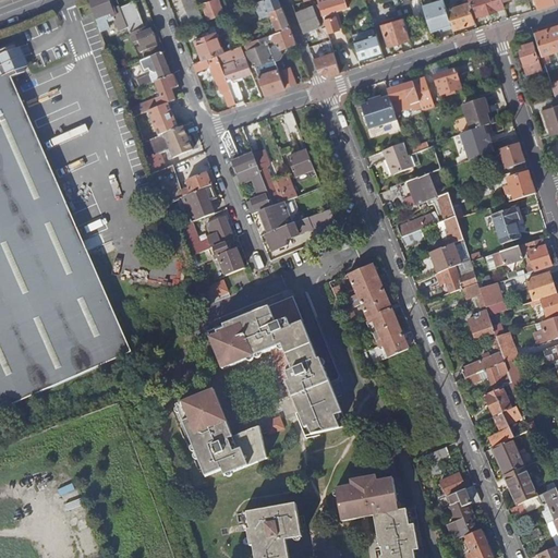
[(108,0),(88,0),(98,25),(101,24),(101,21),(100,21),(99,17),(112,12),(108,0)]
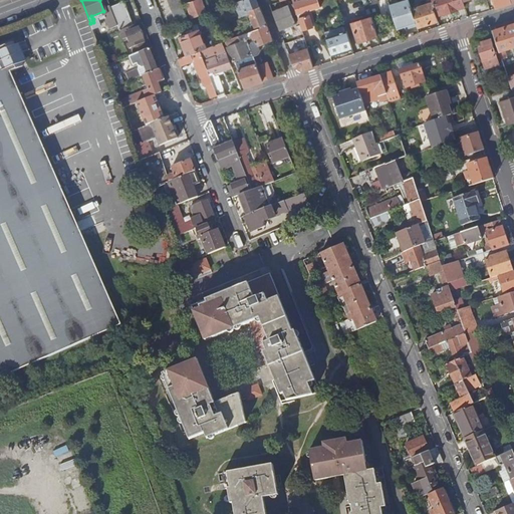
[(180,0),(168,0),(178,25),(189,20),(182,3),(180,0)]
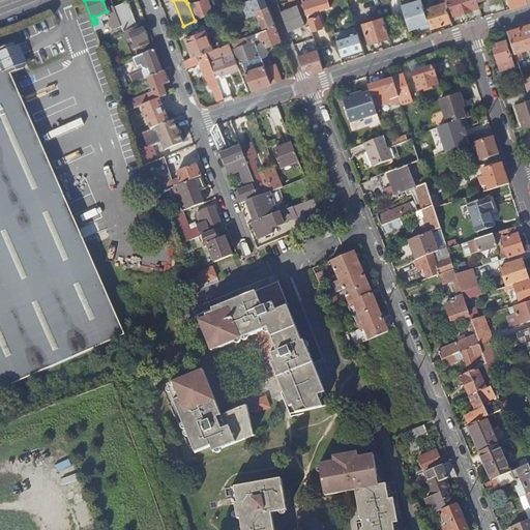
[(212,12),(207,0),(202,0),(193,4),(199,19),(212,12)]
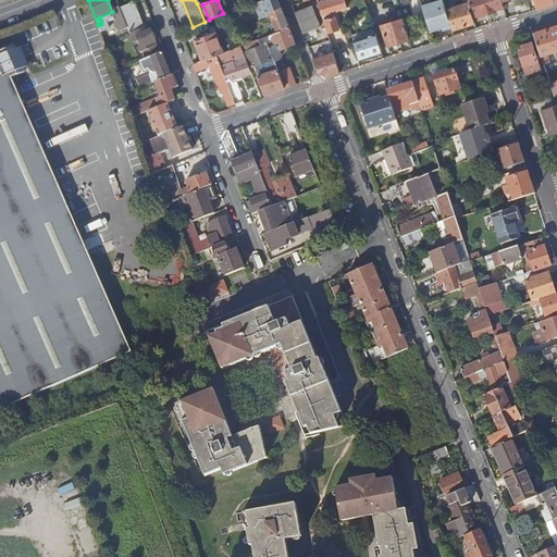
[(317,0),(322,15),(325,26),(327,31),(327,33),(339,29),(334,11),(347,8),(345,0),(317,0)]
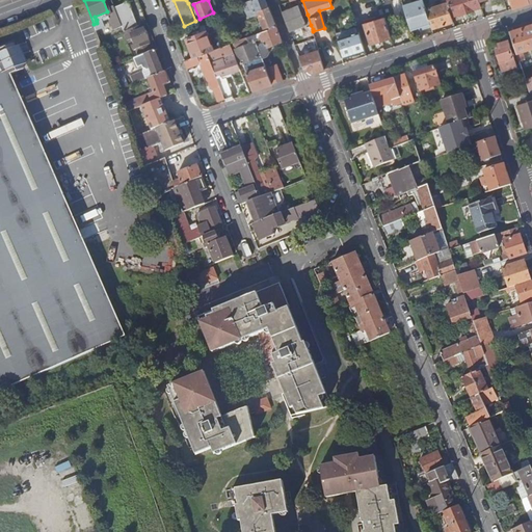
[(424,30),(432,27),(426,9),(423,0),(404,0),(402,1),(411,31),(419,29),(421,34),(418,35),(419,40),(429,36),(427,32),(425,32),(424,30)]
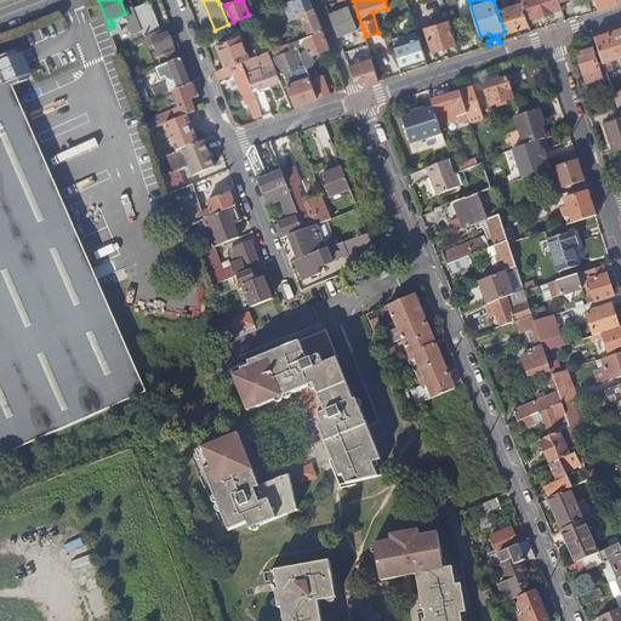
[(560,1),(559,0),(522,0),(523,3),(528,20),(562,7),(560,1)]
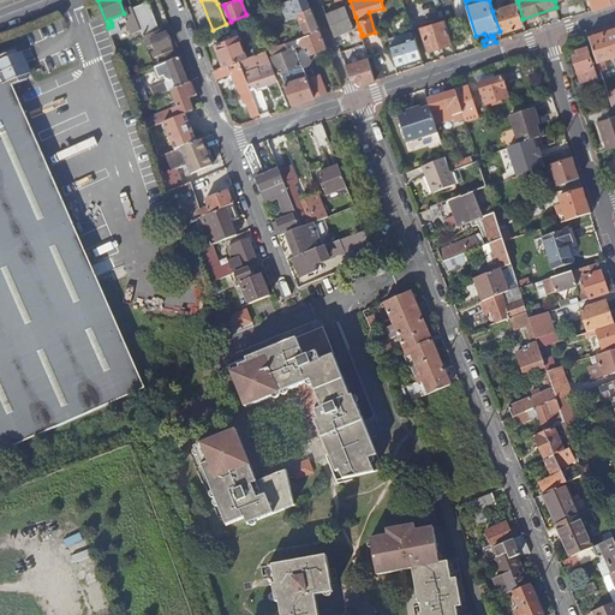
[(591,0),(595,10),(613,4),(610,0),(591,0)]
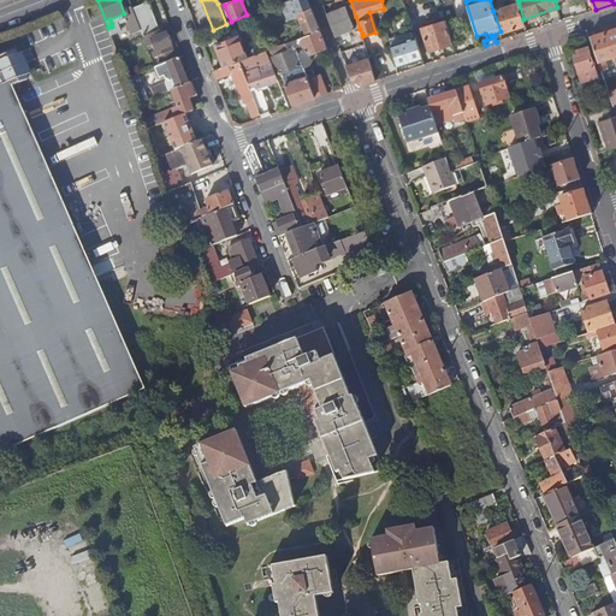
[(148,3),(132,9),(135,17),(141,31),(143,37),(159,30),(148,3)]
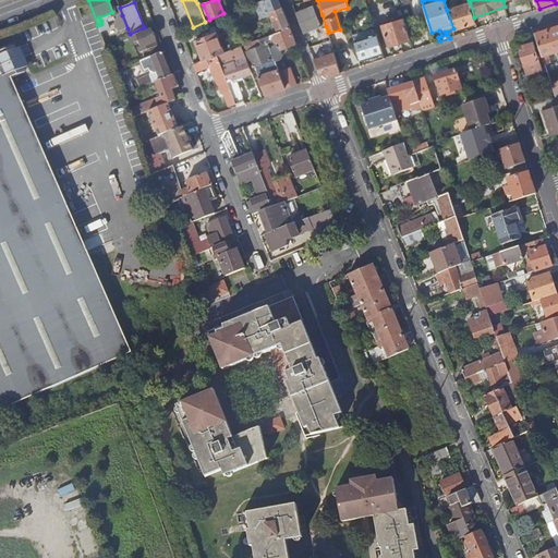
[(453,28),(453,31),(476,23),(474,17),(470,2),(447,10),(453,28)]
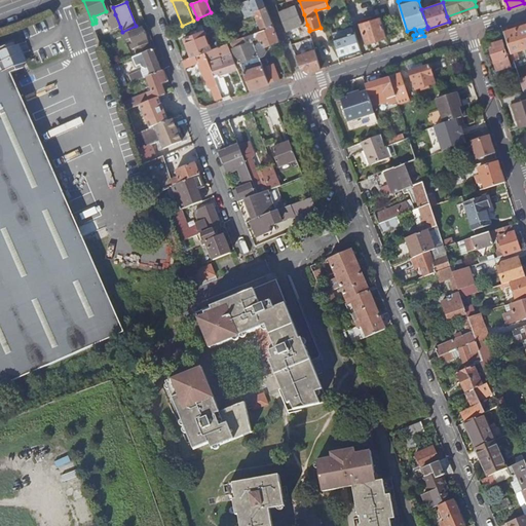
[(296,5),(279,12),(287,31),(303,25),(296,5)]
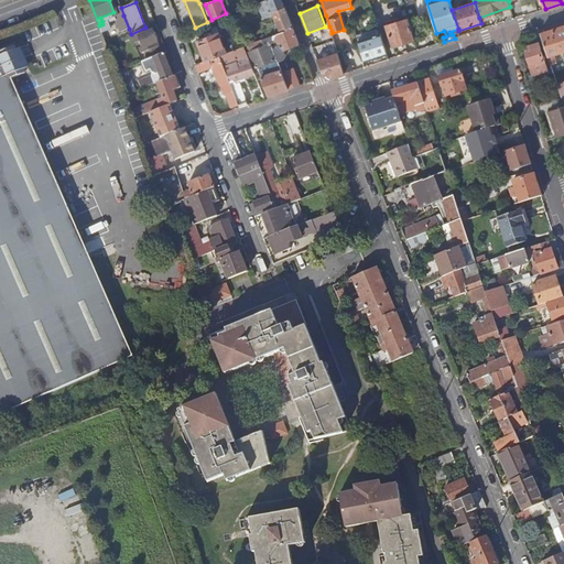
[(293,28),(285,8),(273,12),(279,26),(271,30),(273,35),(293,28)]
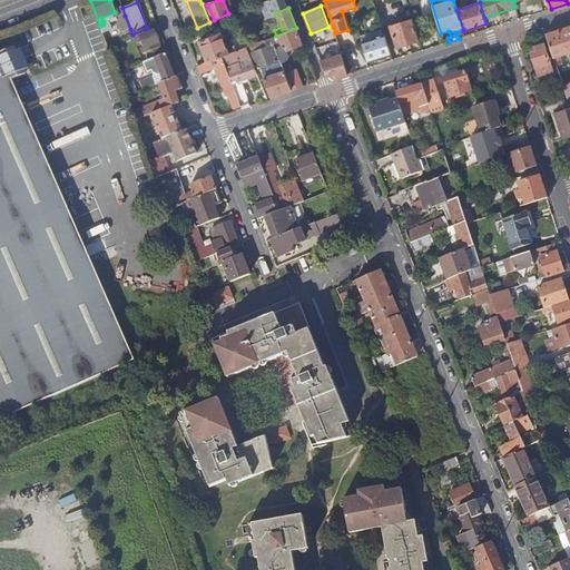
[(247,13),(235,18),(236,20),(238,26),(251,21),(247,13)]
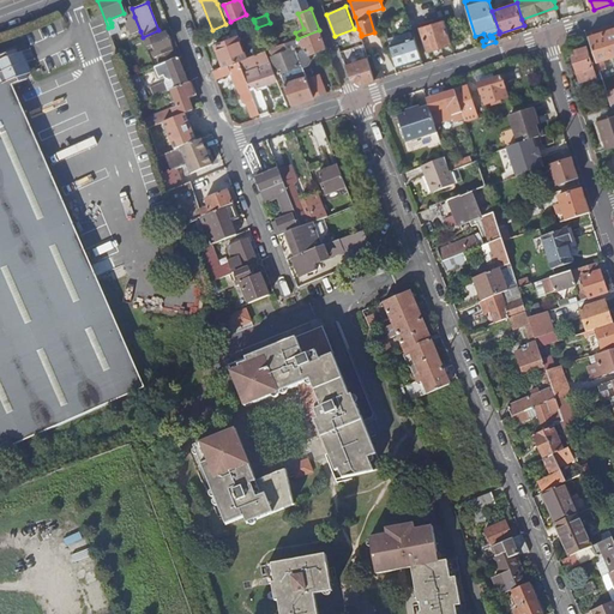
[(140,31),(134,17),(126,20),(132,35),(140,31)]
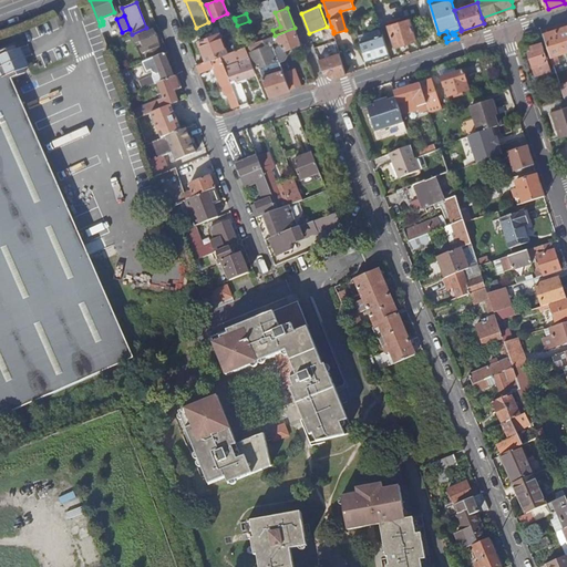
[(395,47),(418,40),(411,19),(389,26),(395,47)]
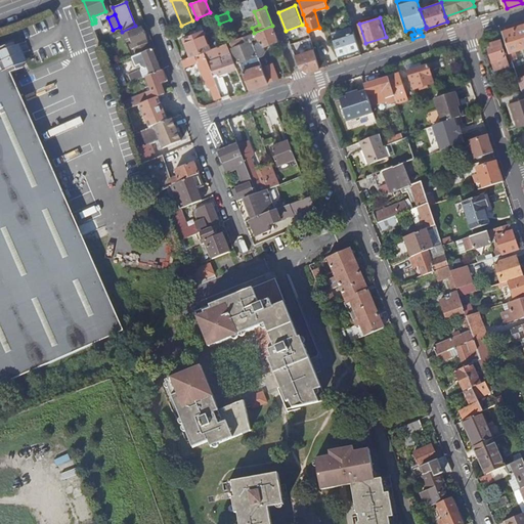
[(207,23),(209,28),(214,26),(219,24),(217,18),(207,23)]
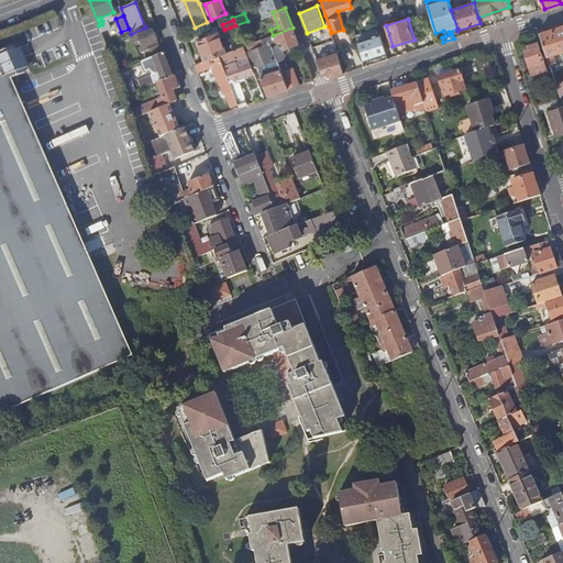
[(562,51),(562,25),(540,33),(547,54),(550,64),(556,62),(553,54),(562,51)]
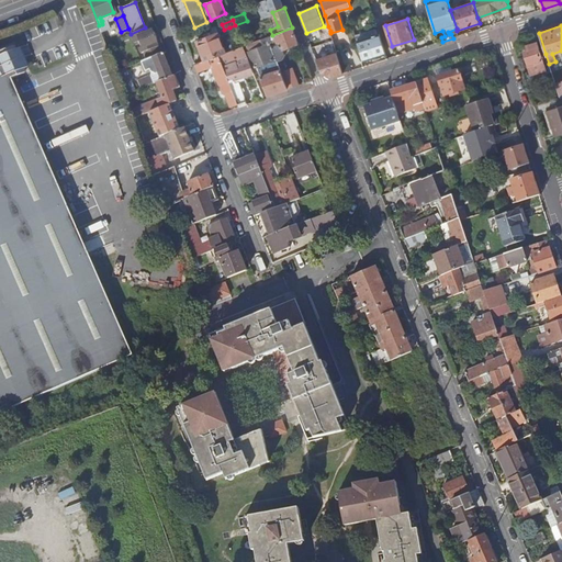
[(149,26),(145,27),(131,34),(134,43),(139,41),(147,59),(161,54),(149,26)]
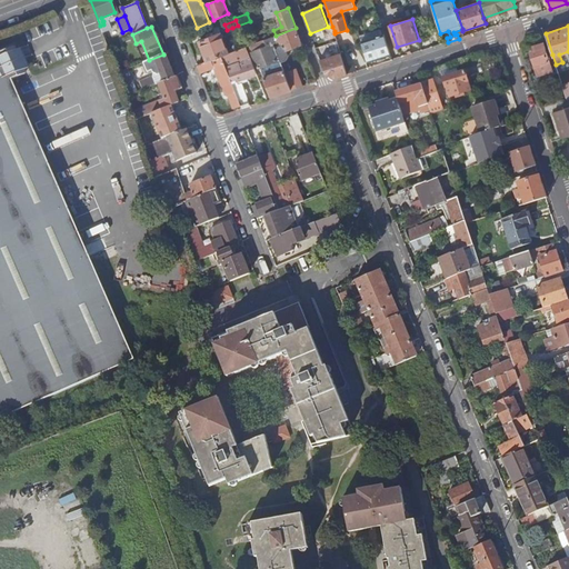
[(227,30),(213,36),(200,41),(208,61),(222,56),(241,49),(232,28),(227,30)]
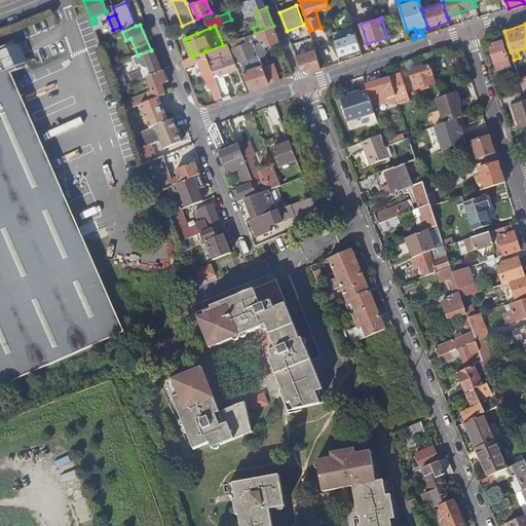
[(265,45),(279,40),(273,26),(255,33),(250,35),(254,43),(259,58),(262,57),(265,55),(267,50),(265,45)]
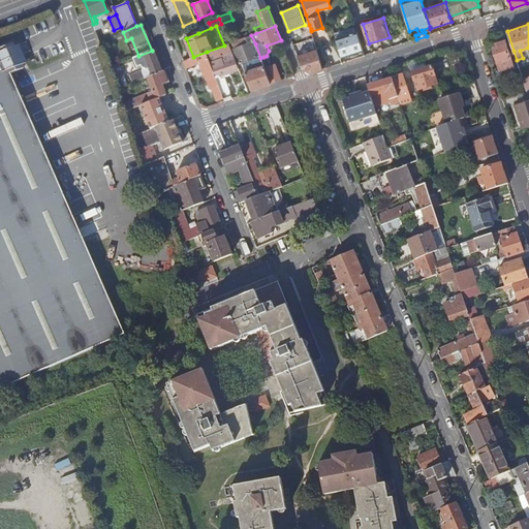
[(335,33),(336,38),(356,32),(354,27),(335,33)]
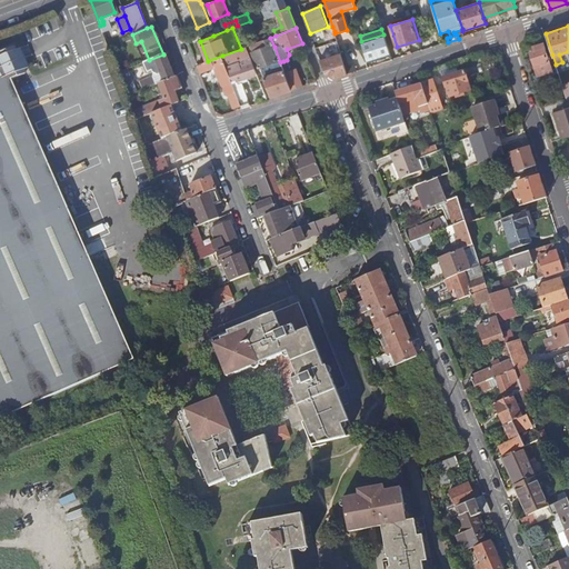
[(332,31),(329,32),(325,35),(328,42),(336,39),(332,31)]
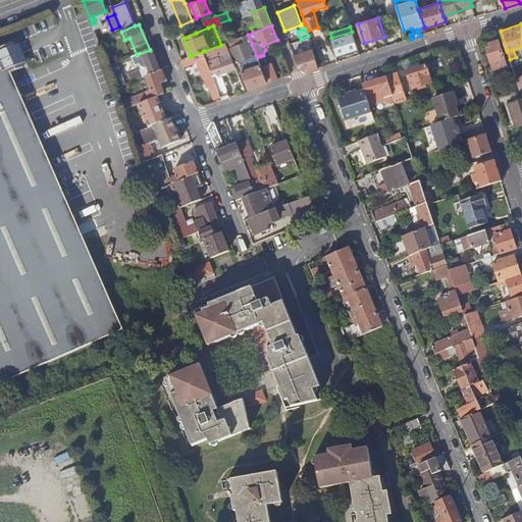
[(331,38),(337,56),(359,50),(353,32),(352,32),(331,38)]
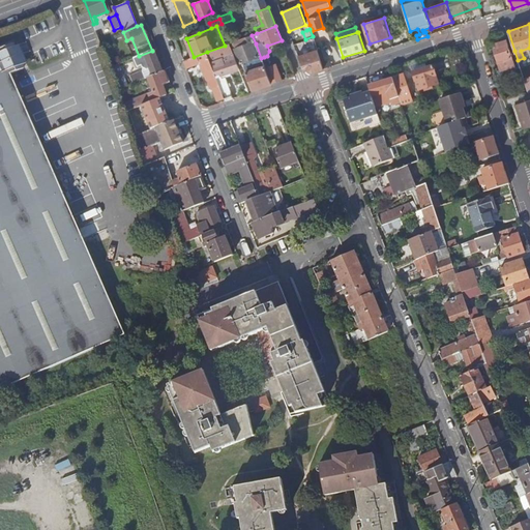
[(252,35),(246,37),(248,43),(235,49),(241,63),(258,57),(253,45),(256,43),(252,35)]
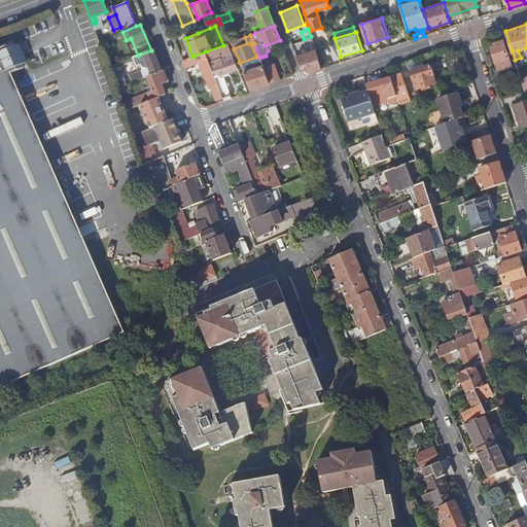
[(29,40),(16,45),(24,63),(36,58),(29,40)]
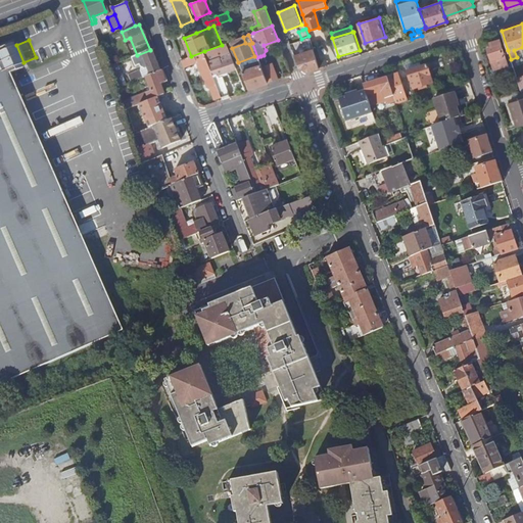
[(511,59),(508,50),(504,51),(500,40),(491,42),(492,47),(488,48),(494,68),(512,63),(511,59)]
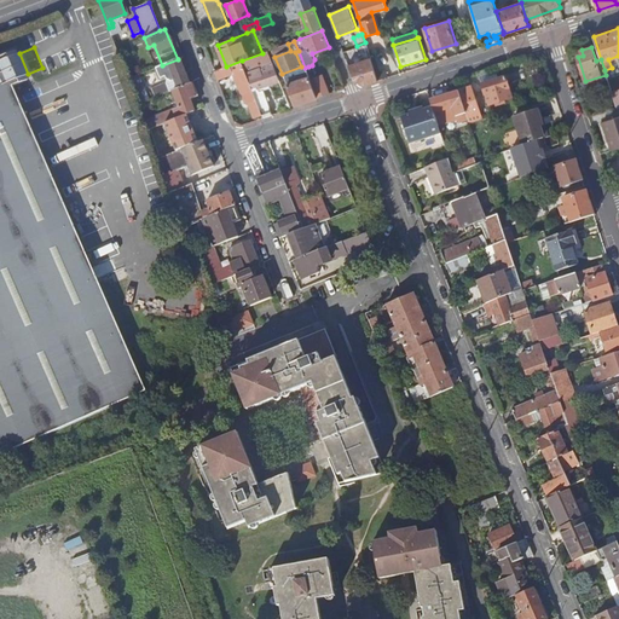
[(28,74),(19,53),(18,50),(0,57),(0,453),(148,389),(99,278),(92,282),(68,227),(76,225),(16,85),(30,79),(28,74)]
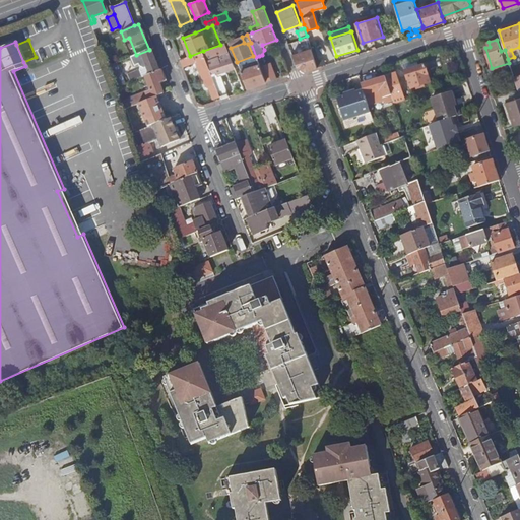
[(220,45),(203,51),(207,62),(216,59),(215,58),(218,56),(220,62),(213,65),(217,74),(235,67),(225,43),(220,45)]
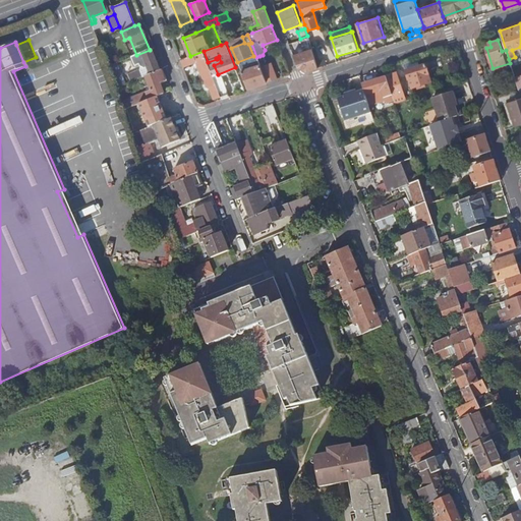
[(312,48),(293,54),(298,67),(308,71),(319,68),(312,48)]
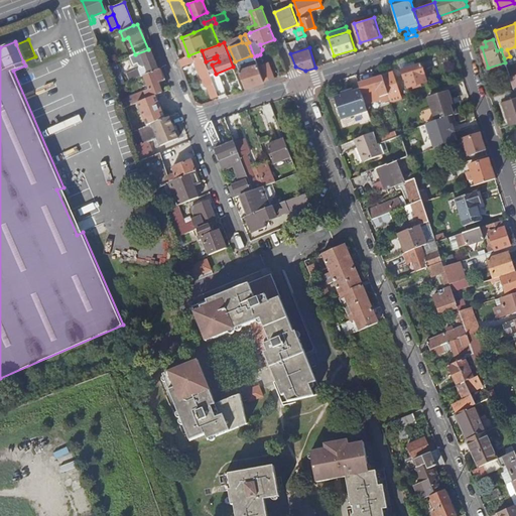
[(150,49),(148,49),(135,54),(130,56),(133,65),(138,63),(139,67),(137,70),(126,75),(129,82),(145,75),(158,70),(150,49)]
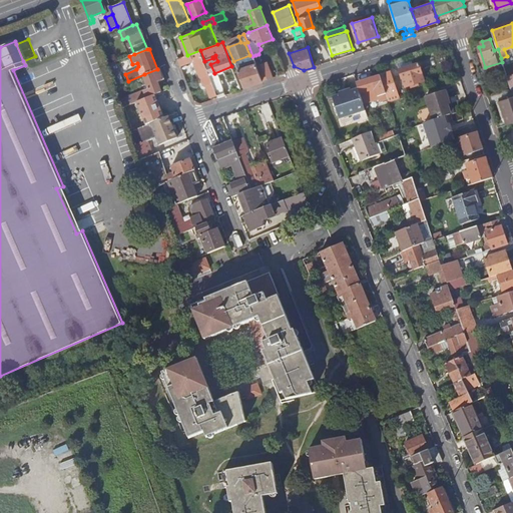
[(187,55),(177,59),(180,66),(192,60),(202,86),(204,85),(209,98),(217,94),(213,84),(204,61),(200,50),(187,55)]
